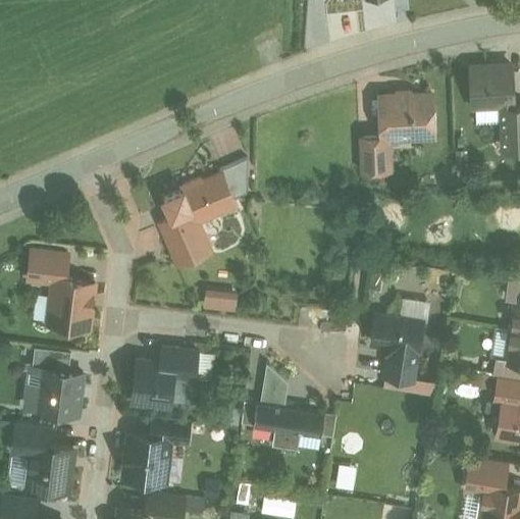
[(514,67),(474,69),(475,108),(506,107),(514,106),(515,106),(516,106),(514,67)]
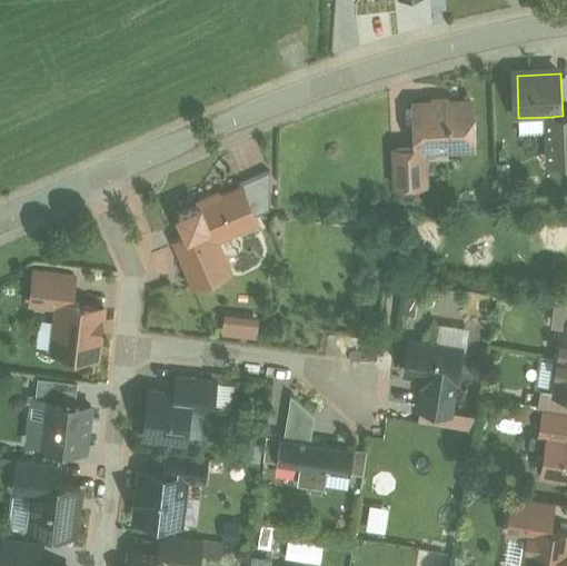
[(453,107),(449,103),(437,103),(433,107),(417,108),(419,151),(419,152),(427,152),(476,150),(474,106),(453,107)]
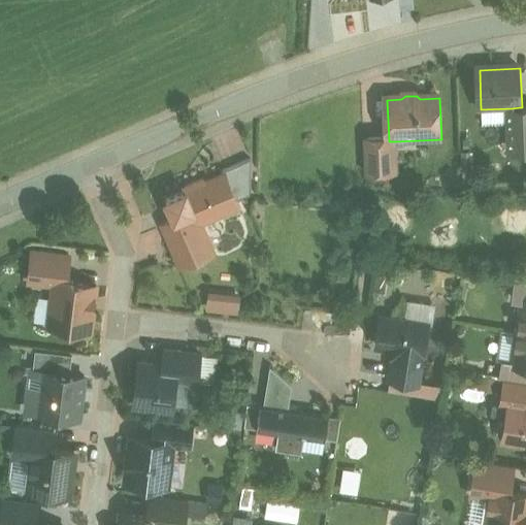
[(525,111),(520,112),(520,107),(512,108),(513,154),(525,153),(525,111)]
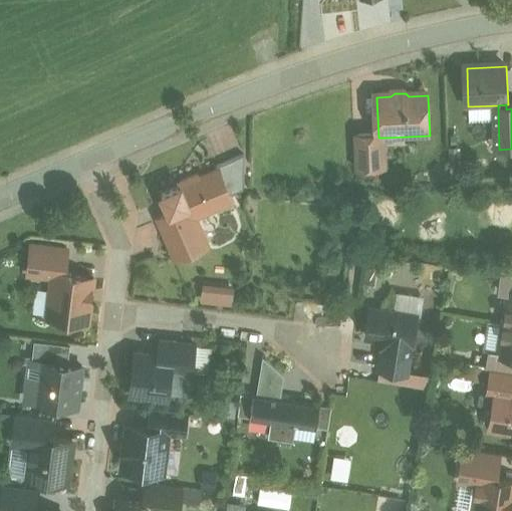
[(378,137),(356,138),(357,172),(387,171),(386,138),(378,138),(378,137)]
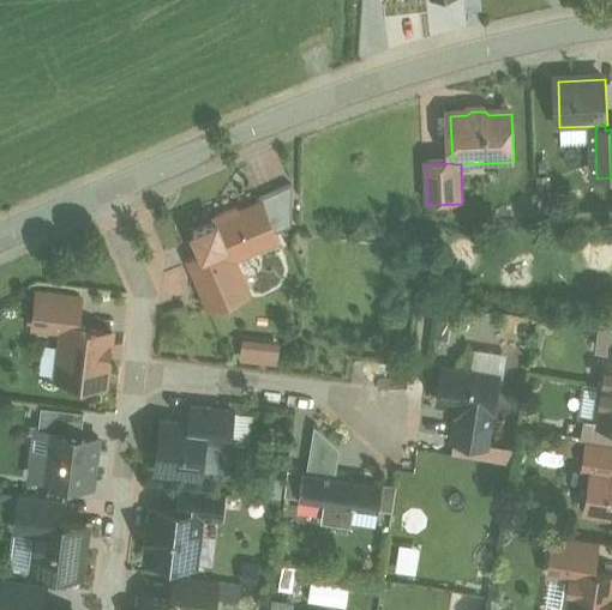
[(276,240),(259,200),(192,230),(201,249),(185,257),(210,314),(249,297),(232,259),(276,240)]
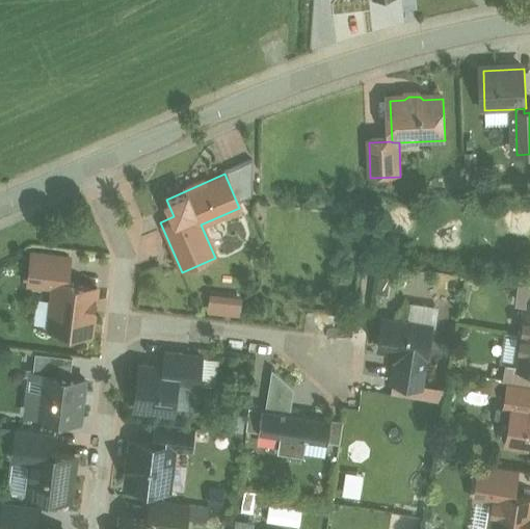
[(72,261),(35,256),(31,287),(58,290),(59,282),(70,284),(72,261)]
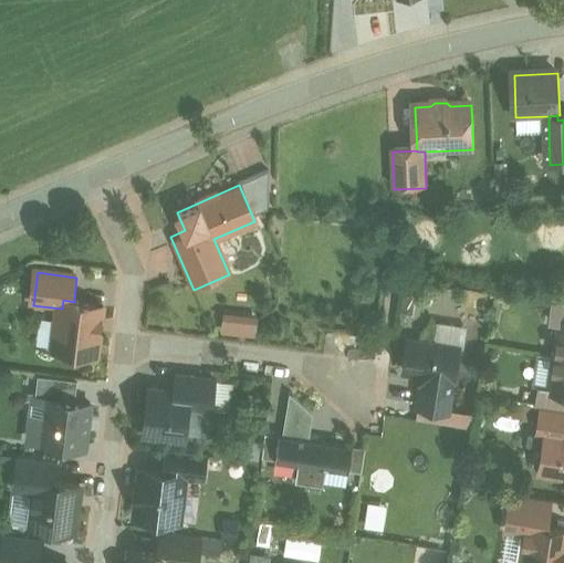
[(83,308),(79,302),(74,302),(63,300),(62,309),(56,352),(75,354),(79,358),(87,360),(92,356),(98,357),(101,336),(102,336),(102,335),(101,335),(103,323),(103,322),(104,310),(83,308)]
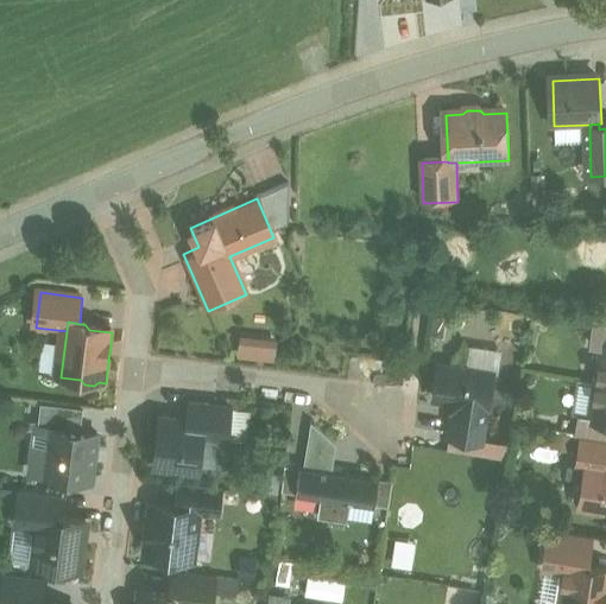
[(605,329),(598,328),(594,348),(605,349),(605,348),(605,329)]
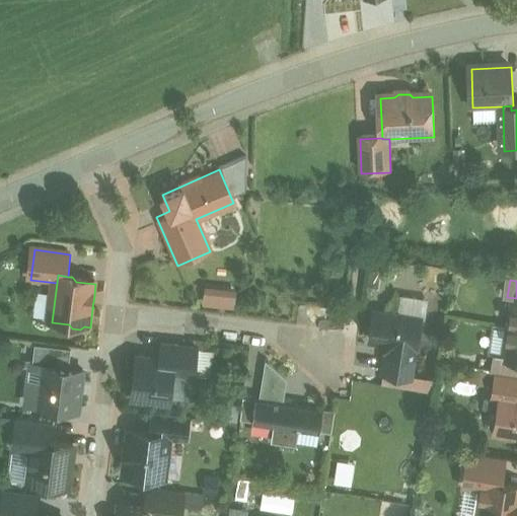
[(201,307),(234,309),(236,290),(203,288),(201,307)]
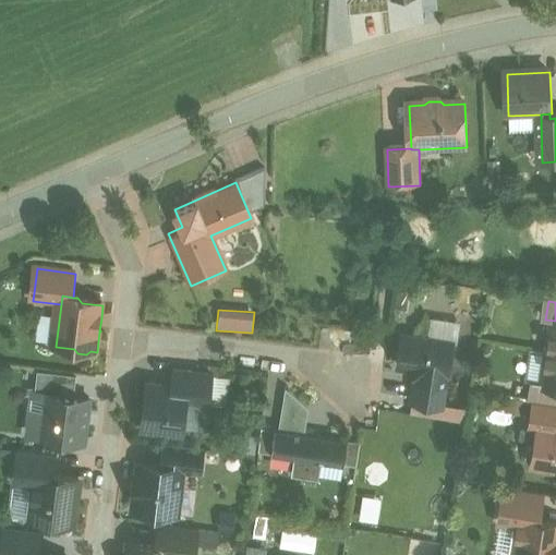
[(455,346),(406,337),(400,369),(412,371),(419,378),(418,386),(447,391),(455,346)]
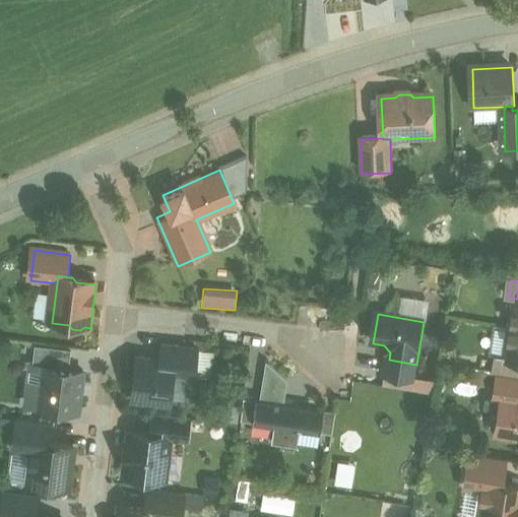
[(517,330),(512,329),(507,360),(507,361),(517,363),(517,330)]
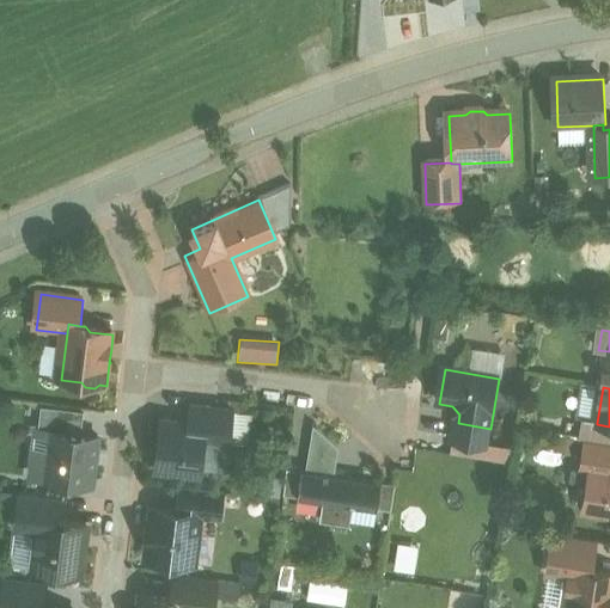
[(235,413),(194,407),(191,425),(207,428),(206,443),(231,446),(235,413)]
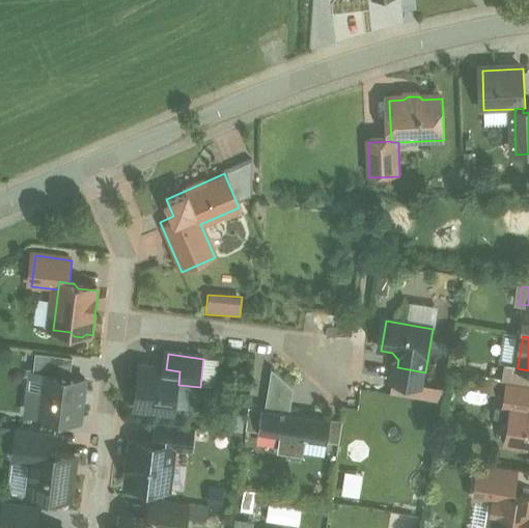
[(63,360),(21,356),(19,376),(38,378),(33,421),(80,426),(85,383),(61,380),(63,360)]
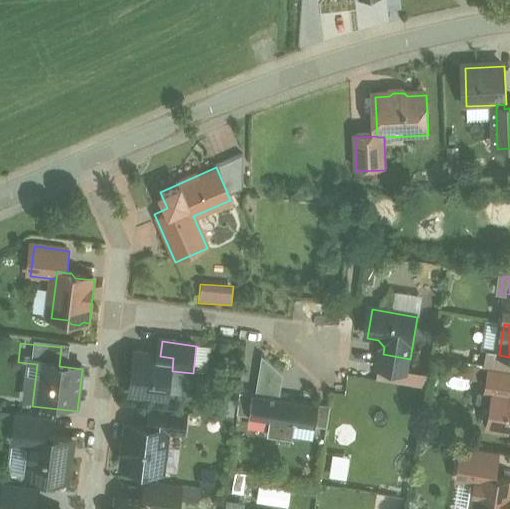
[(509,357),(499,355),(499,354),(490,352),(488,369),(493,370),(509,373),(509,357)]
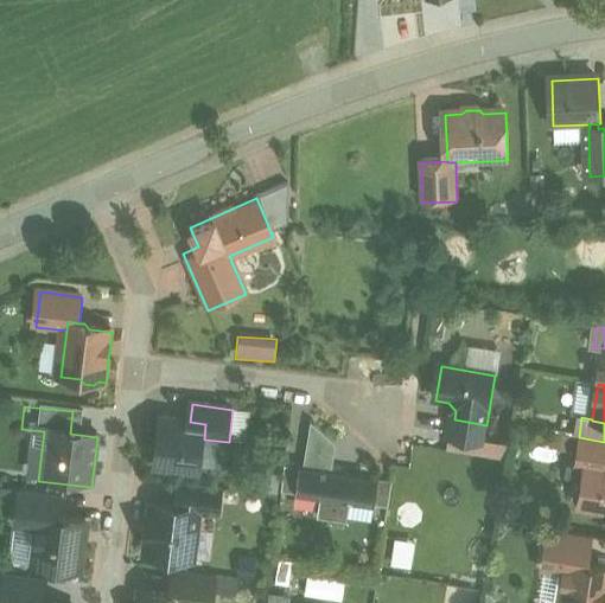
[(190,422),(164,418),(157,468),(199,474),(204,440),(205,424),(190,422)]
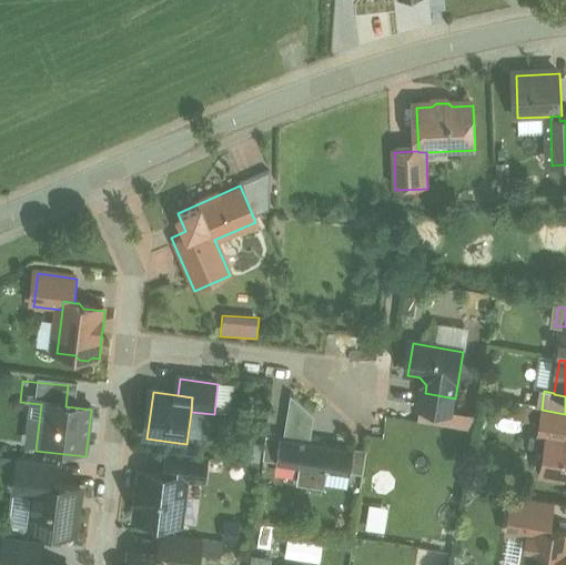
[(455,399),(425,393),(422,410),(452,415),(455,399)]
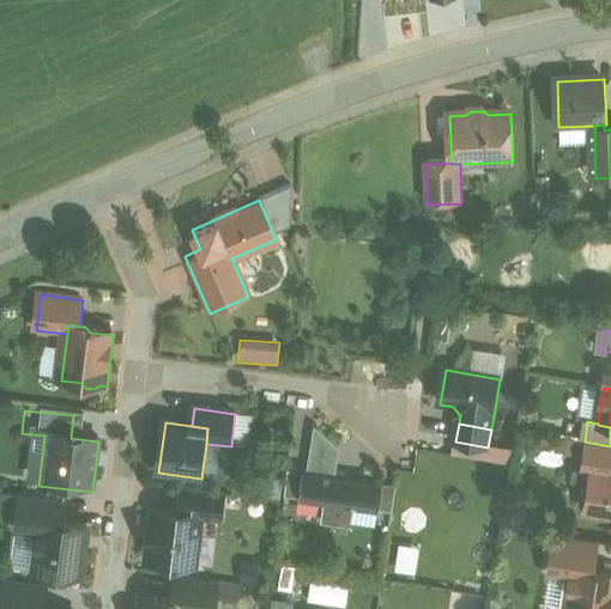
[(610,446),(591,443),(586,469),(594,472),(596,468),(610,470),(610,446)]
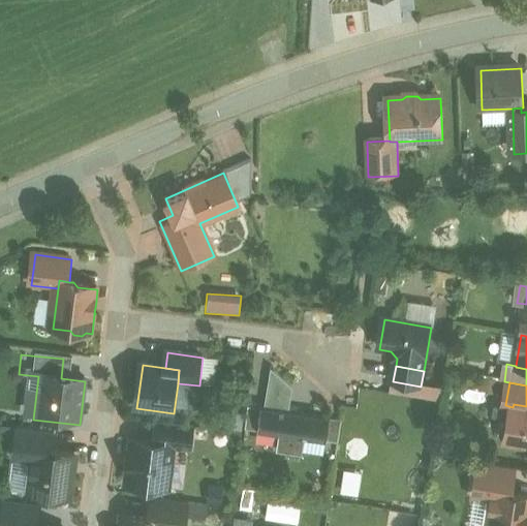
[(84,395),(84,419),(93,419),(93,395),(84,395)]
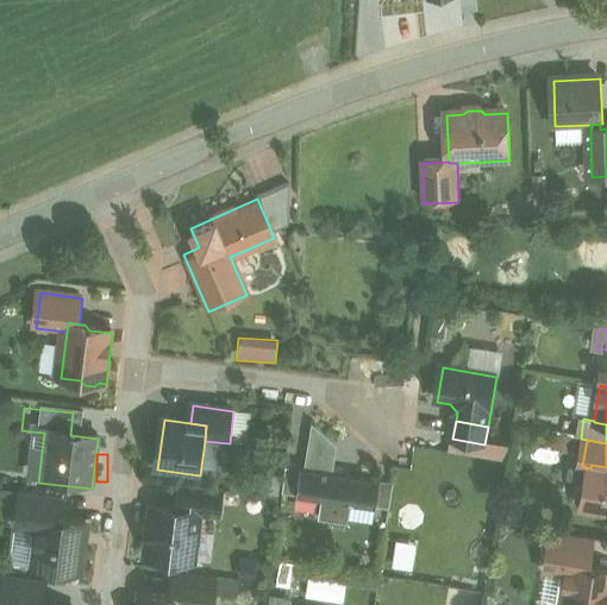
[(606,467),(592,465),(590,468),(588,490),(582,489),(577,492),(575,500),(580,505),(584,506),(584,510),(606,514),(606,467)]
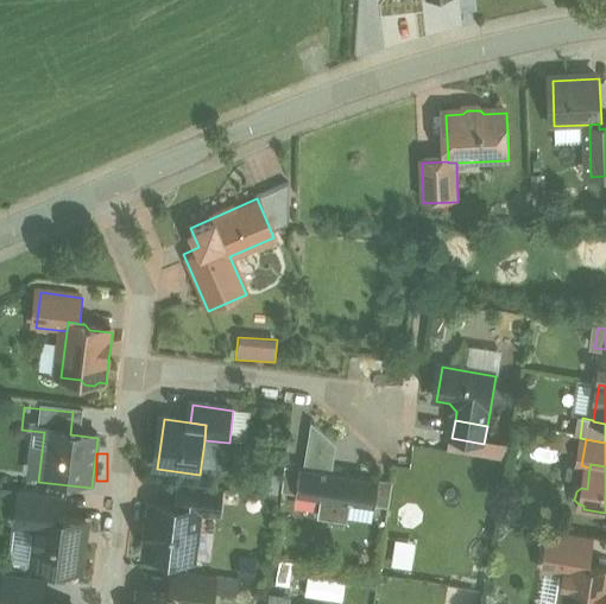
[(283,477),(256,474),(253,493),(281,496),(283,477)]
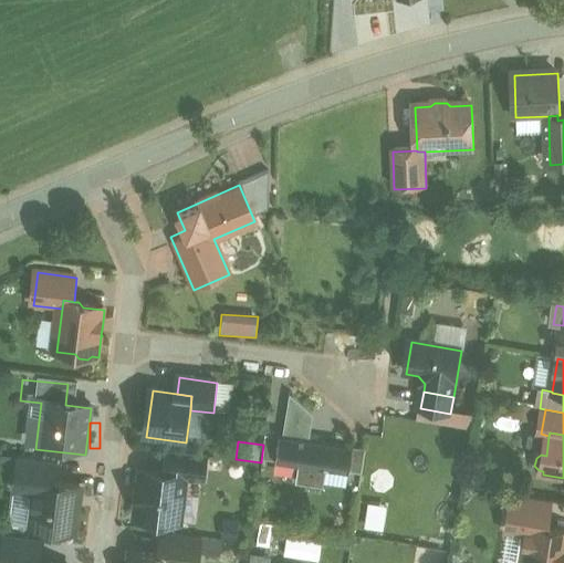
[(351,452),(278,442),(274,467),(298,470),(295,487),(324,490),(326,475),(347,478),(351,452)]
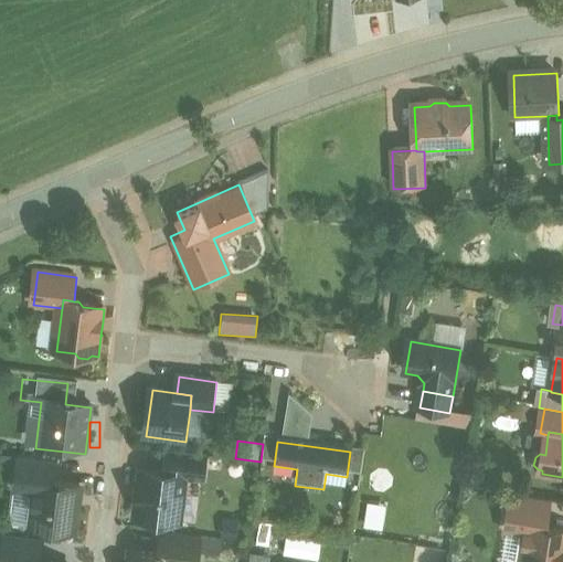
[(208,457),(169,453),(166,475),(186,477),(186,479),(205,481),(208,457)]
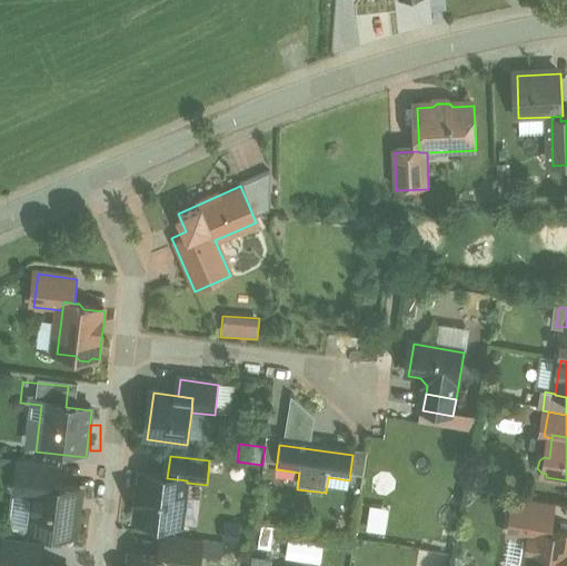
[(61,466),(21,460),(17,494),(37,496),(39,485),(58,487),(61,466)]
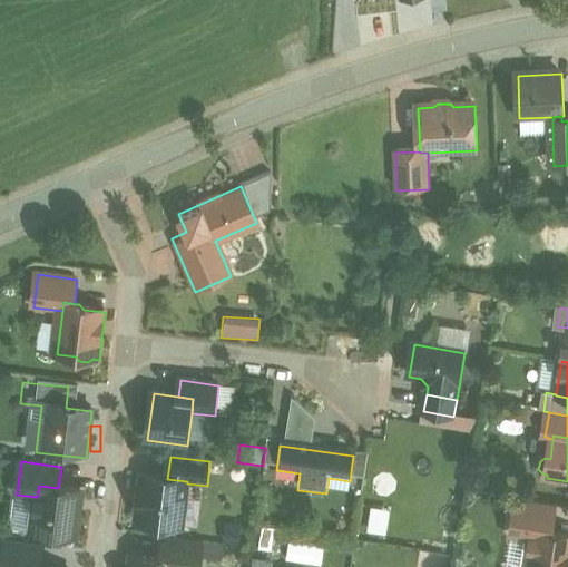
[(167,479),(140,476),(135,521),(182,527),(187,484),(187,481),(167,479)]
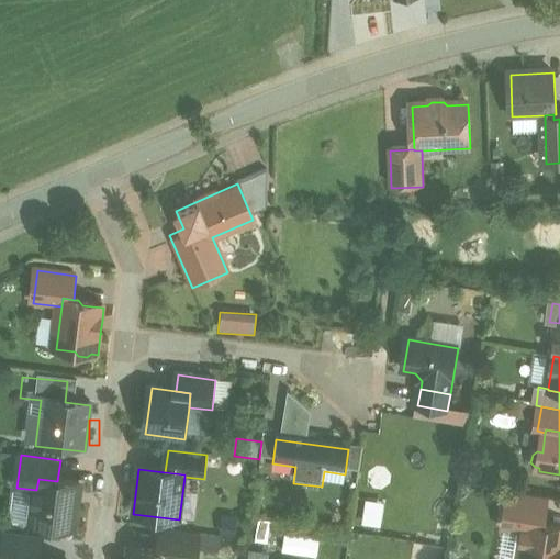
[(57,481),(38,479),(36,490),(32,525),(76,530),(81,484),(57,481)]
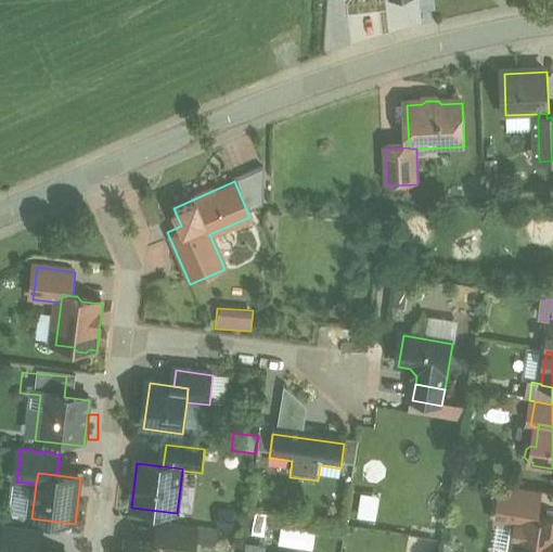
[(541,492),(503,487),(498,521),(518,524),(519,515),(538,518),(541,492)]
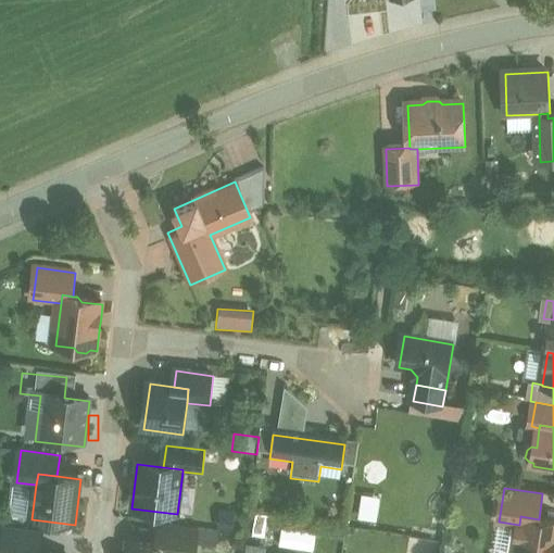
[(359,519),(376,522),(378,498),(361,497),(359,519)]
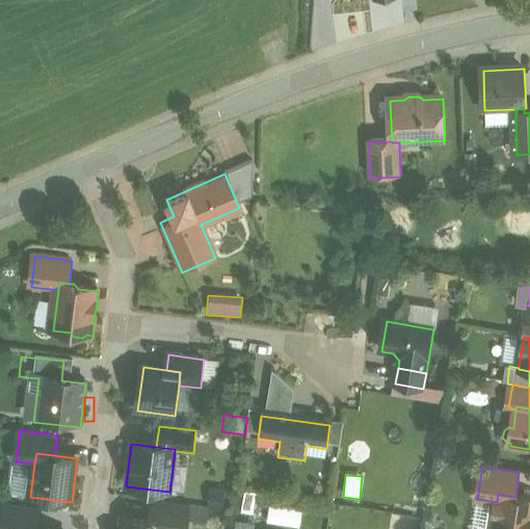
[(529,499),(515,497),(498,494),(497,502),(493,528),(529,528),(529,499)]
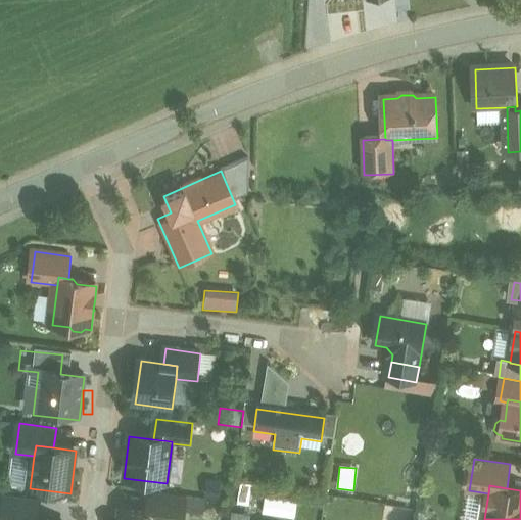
[(187,499),(150,494),(148,514),(162,516),(162,519),(185,519),(186,511),(187,499)]
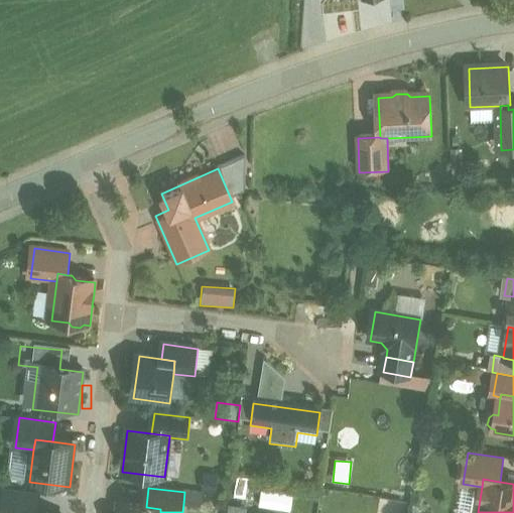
[(41,496),(5,492),(2,512),(38,512),(41,496)]
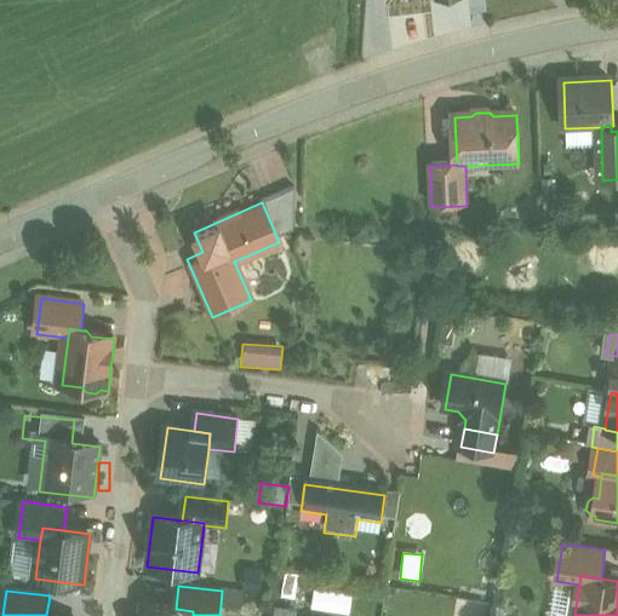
[(244,593),(222,591),(221,605),(242,608),(244,593)]
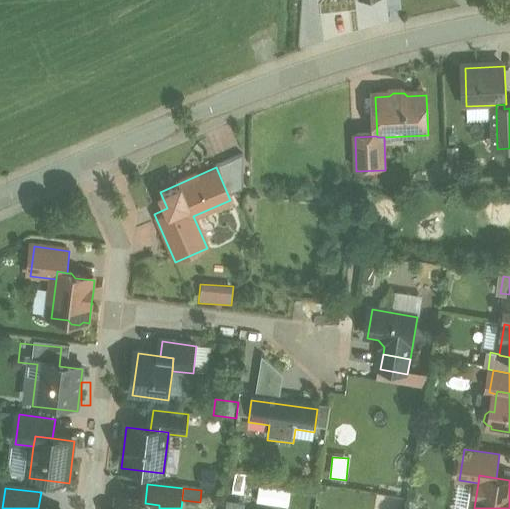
[(145,503),(120,500),(119,508),(159,508),(159,505),(145,503)]
